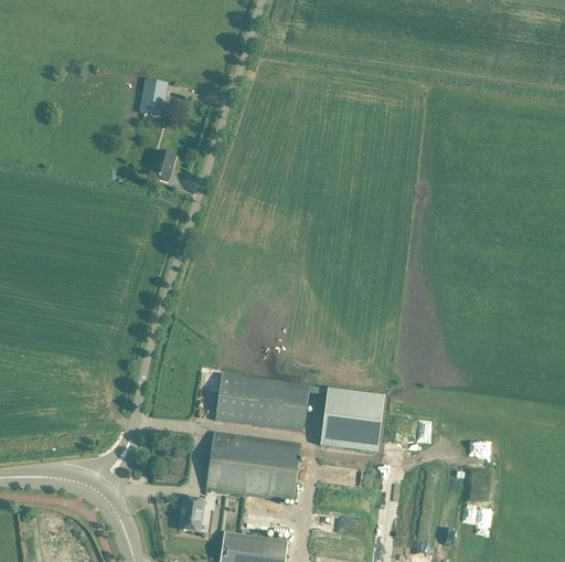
[(145,76),(138,109),(160,114),(166,81),(145,76)]
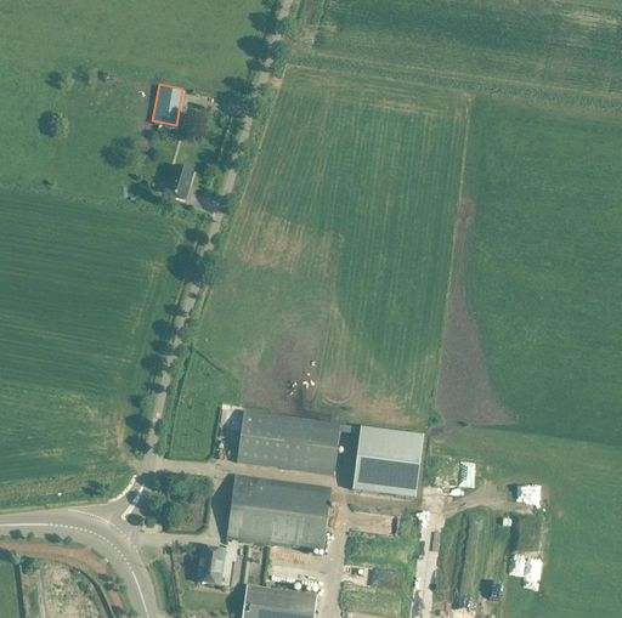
[(191,180),(193,170),(174,164),(165,192),(185,198),(191,180)]
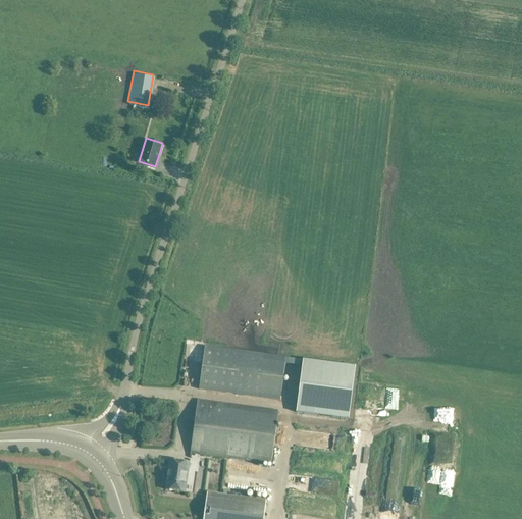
[(199,386),(279,398),(285,355),(204,344),(199,386)]
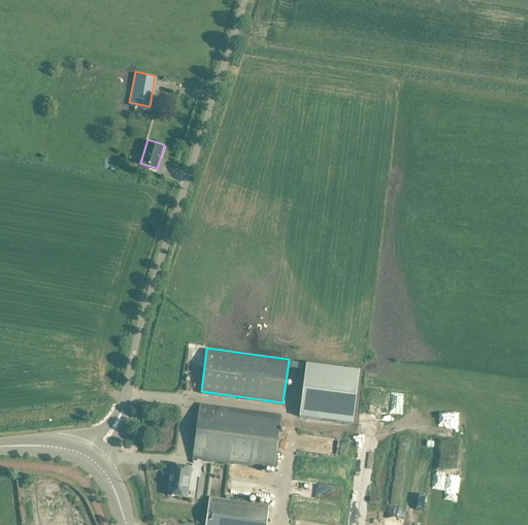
[(359,368),(306,362),(299,415),(353,422),(359,368)]
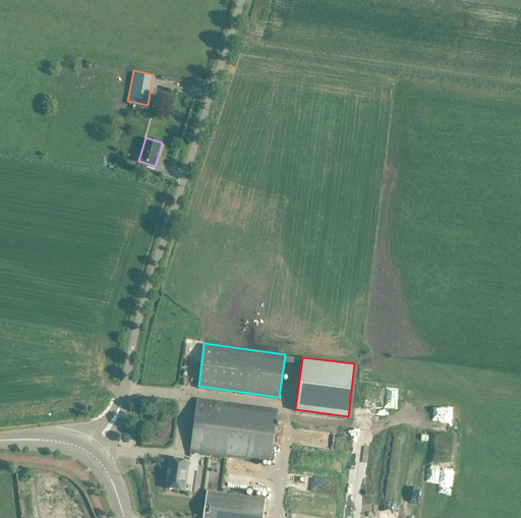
[(392,377),(399,378),(400,367),(393,366),(392,377)]
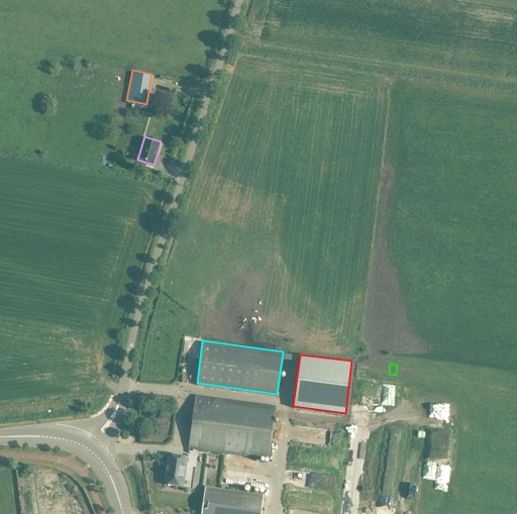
[(188,446),(269,457),(276,405),(195,394),(188,446)]
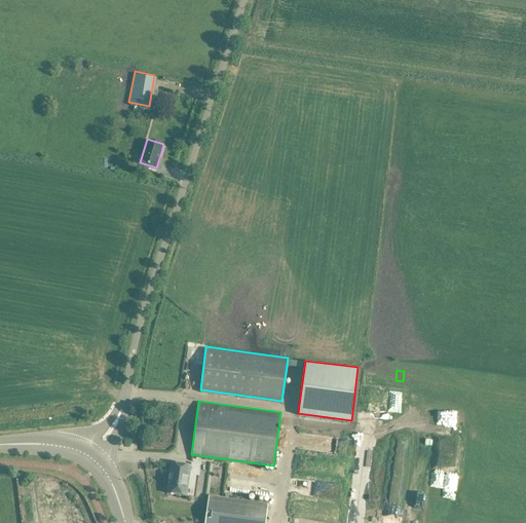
[(171,461),(170,473),(171,473),(168,491),(166,490),(166,491),(186,494),(190,464),(171,461)]
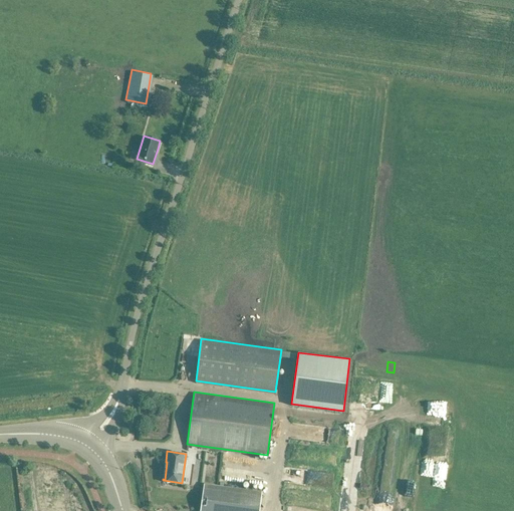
[(259,510),(262,491),(204,483),(199,510),(259,510)]
